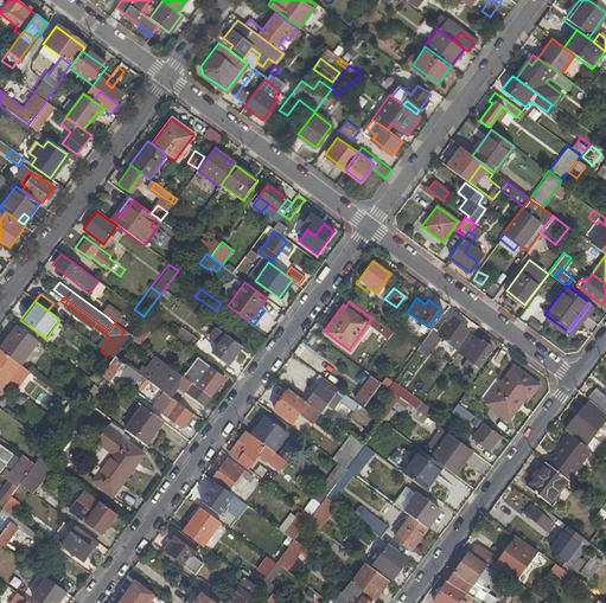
[(113,310),(108,318),(114,324),(115,324),(121,316),(113,310)]
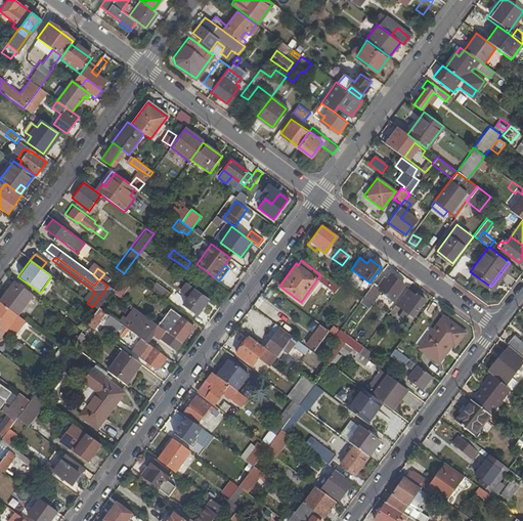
[(489,286),(470,271),(468,274),(487,288),(489,286)]
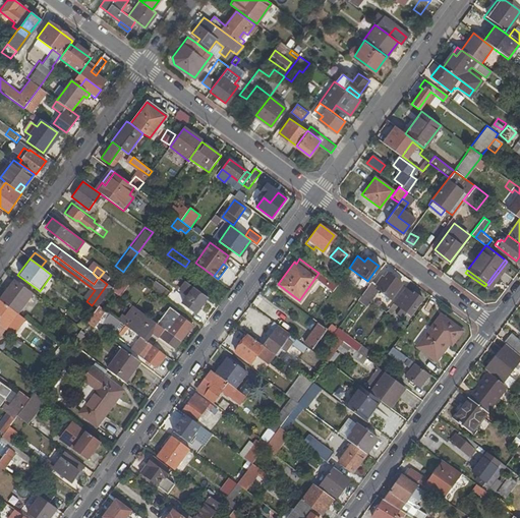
[(382,274),(372,285),(373,286),(390,298),(401,283),(387,273),(385,276),(382,274)]
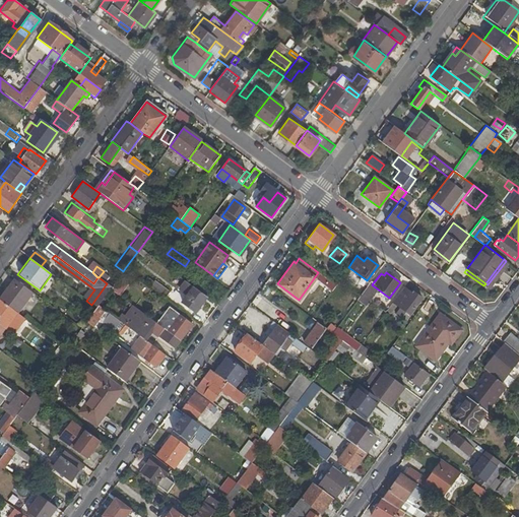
[(112,286),(110,289),(119,296),(128,283),(119,276),(112,286)]
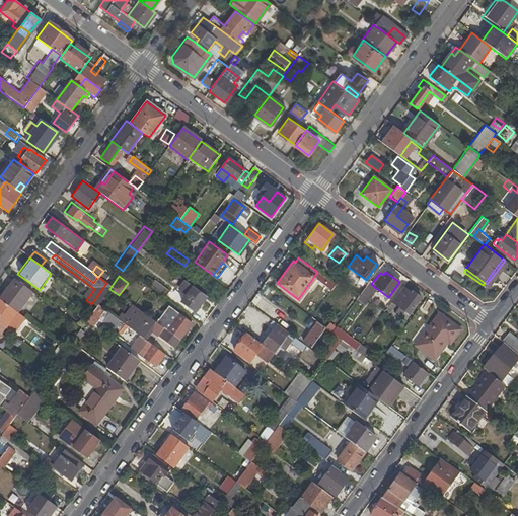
[(13,278),(0,295),(0,299),(15,311),(16,311),(30,292),(13,278)]
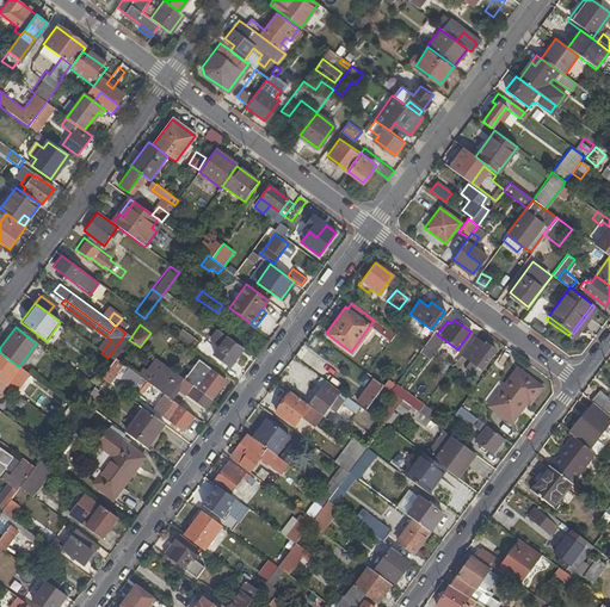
[(244,347),(216,327),(208,338),(220,346),(214,354),(229,366),(244,347)]
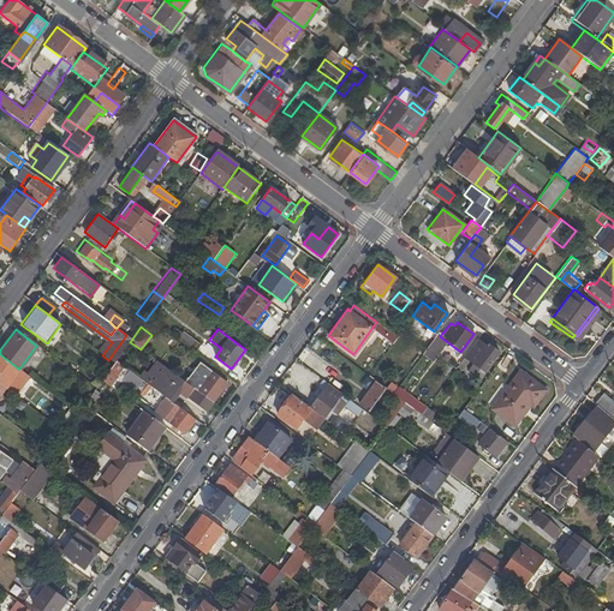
[(183,331),(178,339),(202,355),(207,349),(183,331)]
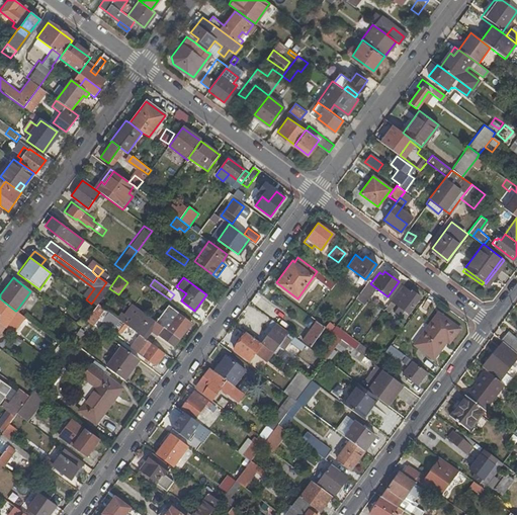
[(329,290),(334,283),(328,279),(323,285),(329,290)]
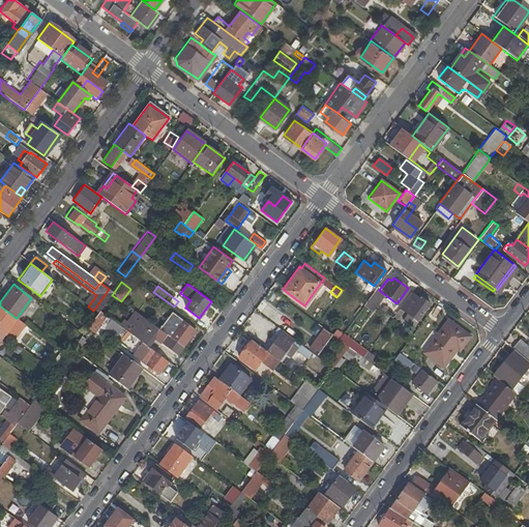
[(376,288),(361,306),(366,310),(380,291),(379,290),(376,288)]
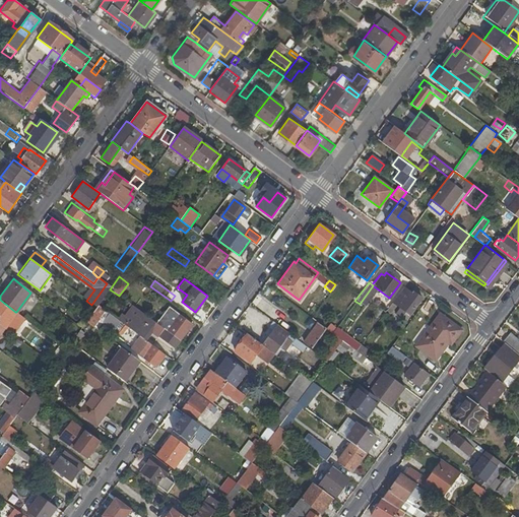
[(110,289),(112,286),(107,283),(91,305),(95,308),(99,305),(110,289)]
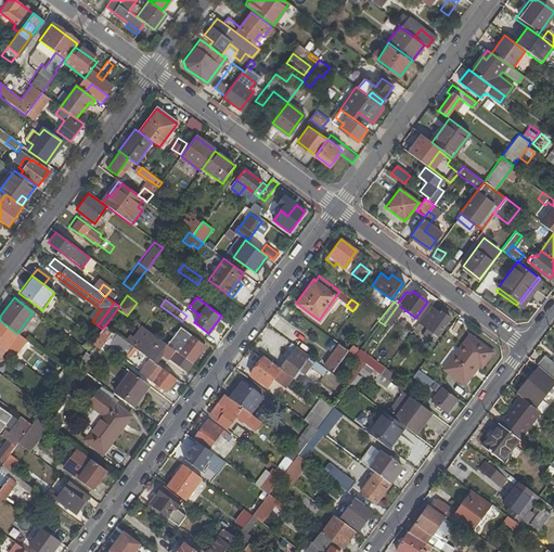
[(428,309),(416,325),(421,329),(435,338),(448,321),(438,313),(437,316),(428,309)]
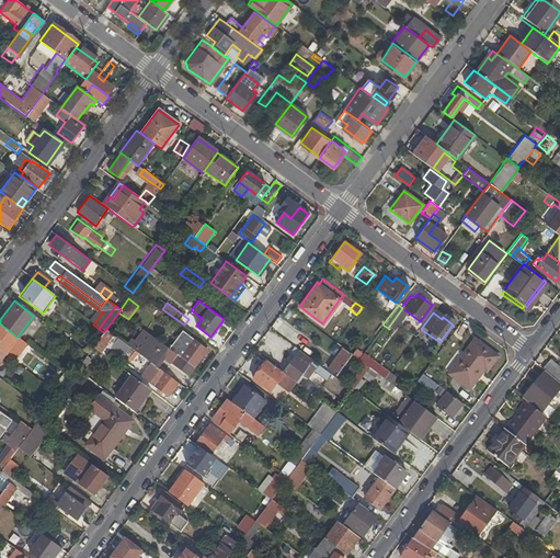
[(0,323),(0,352),(3,354),(16,337),(0,323)]
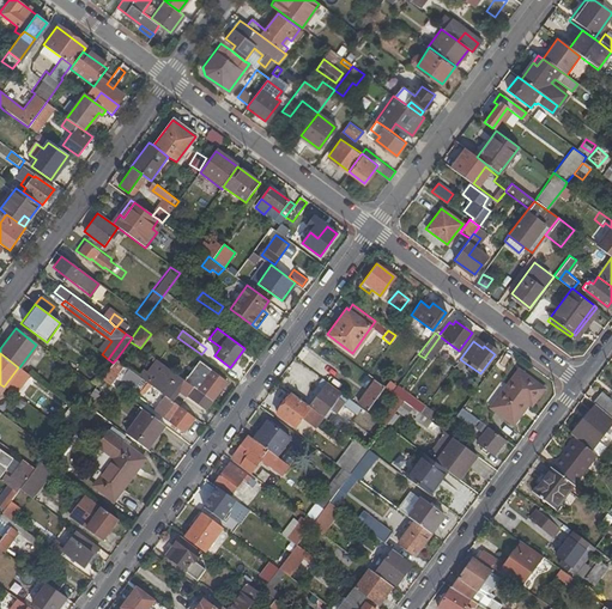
[(113,363),(102,378),(113,387),(119,378),(128,384),(125,390),(131,394),(137,387),(140,389),(146,381),(140,377),(116,359),(113,363)]
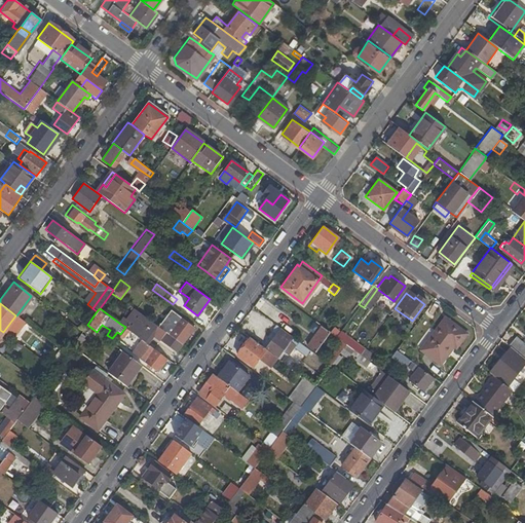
[(399,311),(395,308),(388,318),(392,321),(399,311)]
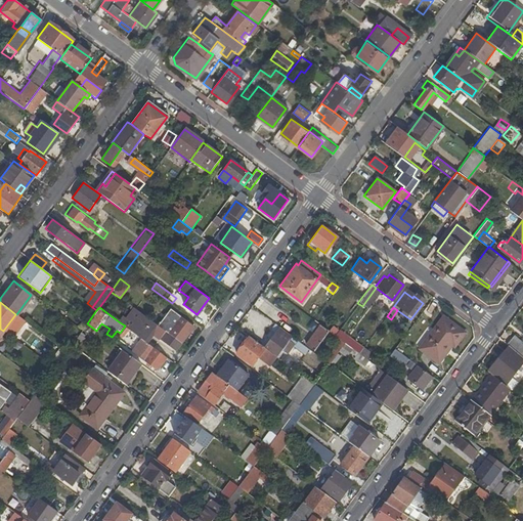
[(169,308),(157,326),(180,343),(193,326),(169,308)]
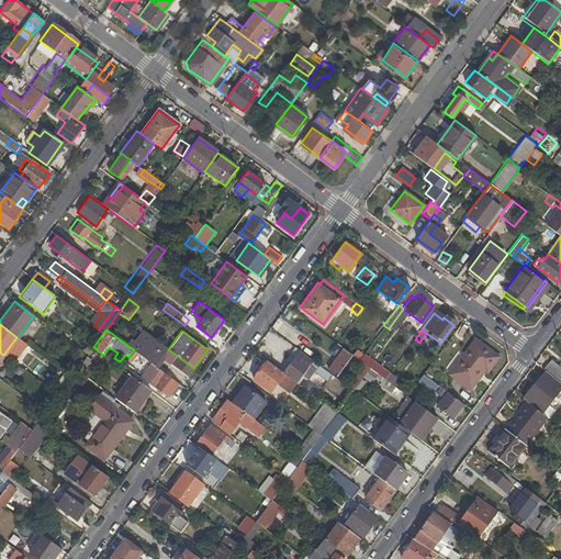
[(168,349),(147,334),(135,350),(152,362),(155,365),(160,357),(165,359),(188,376),(193,368),(168,349)]
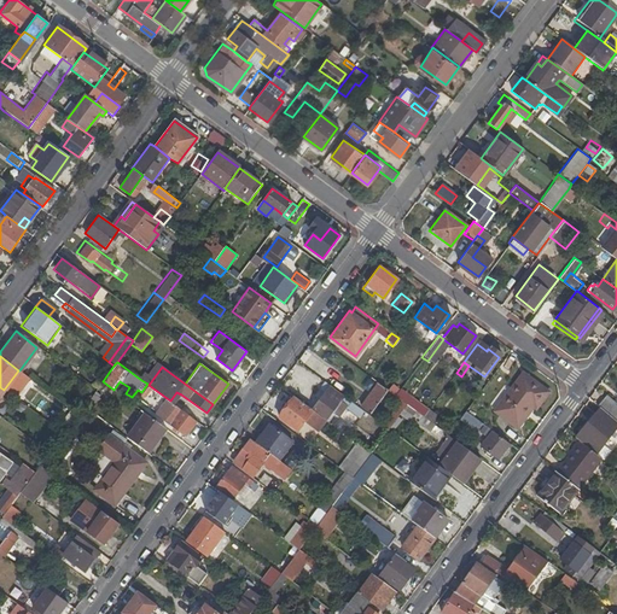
[(498,370),(469,409),(492,426),(521,387),(498,370)]
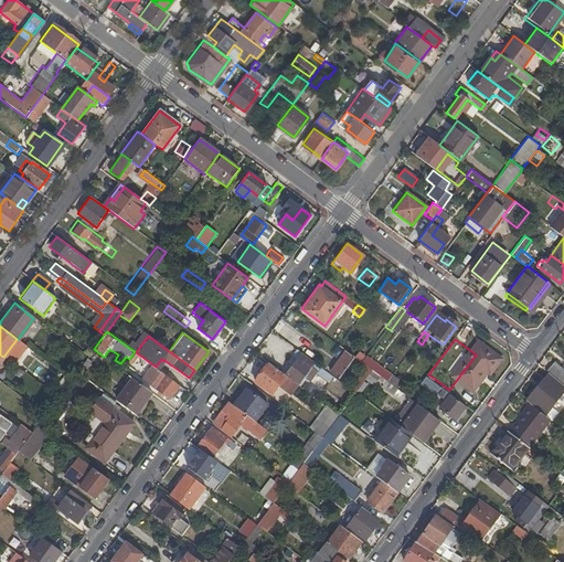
[(332,375),(297,349),(293,354),(298,359),(286,374),(297,383),(299,384),(305,377),(308,379),(309,378),(310,379),(316,372),(328,381),(332,375)]
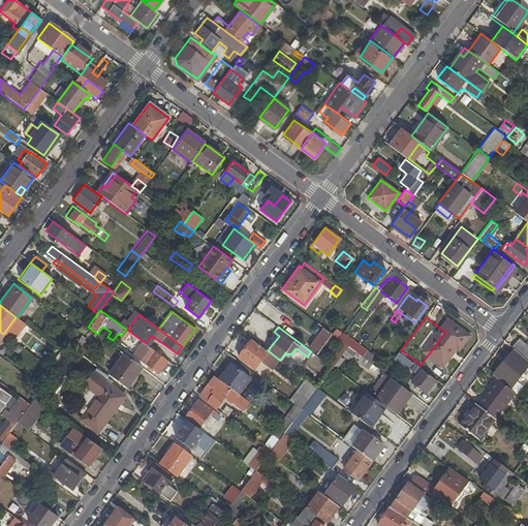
[(324,332),(316,327),(305,343),(313,348),(324,332)]
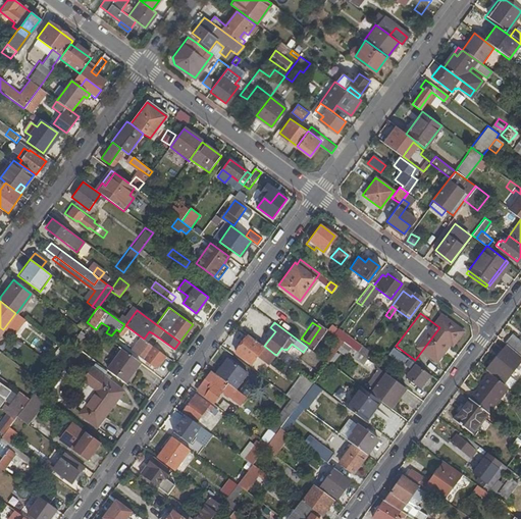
[(144,339),(147,342),(153,333),(149,331),(144,339)]
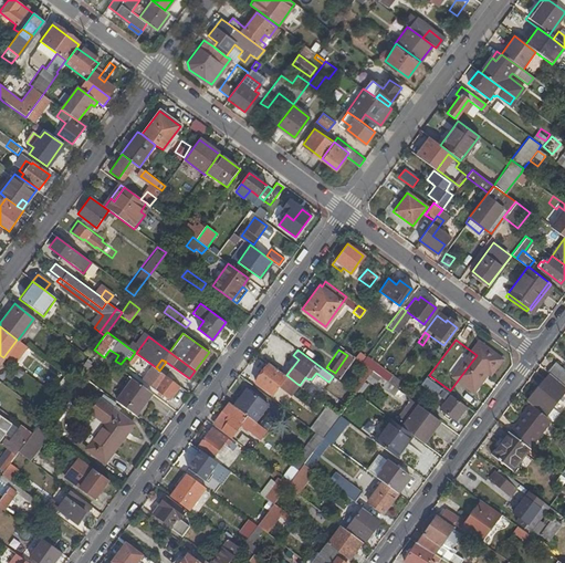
[(85,361),(76,372),(84,377),(93,366),(85,361)]
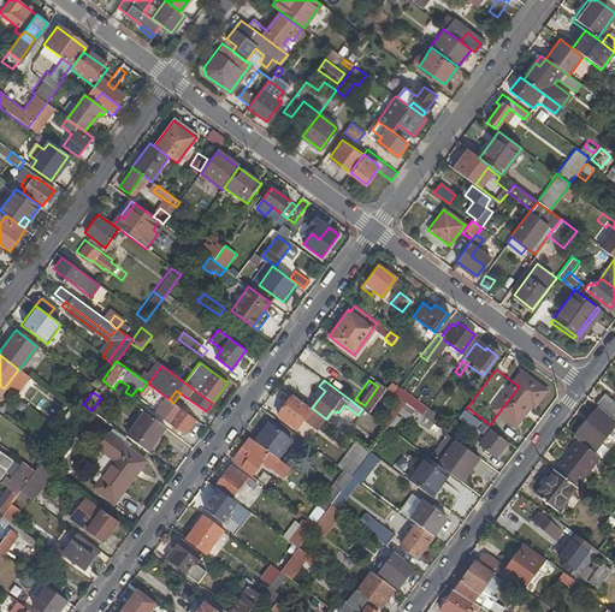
[(614,400),(604,392),(596,402),(598,404),(614,416),(614,400)]
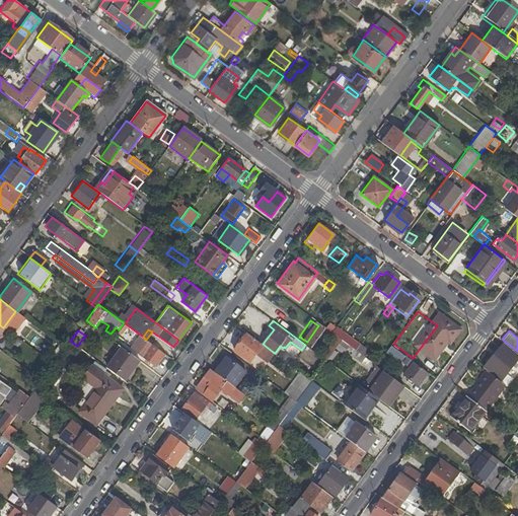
[(263,344),(246,332),(233,350),(249,362),(256,352),(267,359),(273,352),(263,344)]
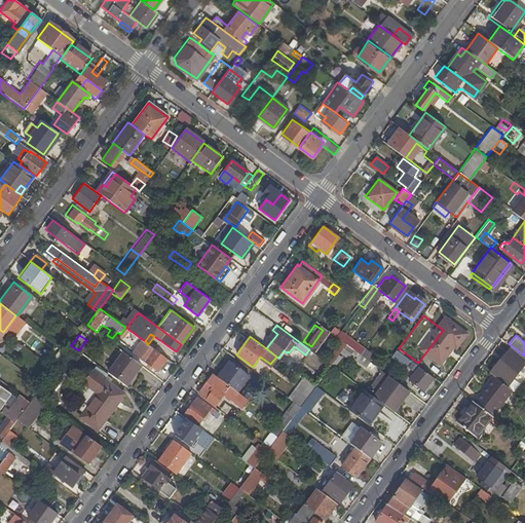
[(141,357),(139,358),(157,371),(166,358),(154,348),(149,345),(148,344),(145,341),(142,339),(134,351),(141,357)]
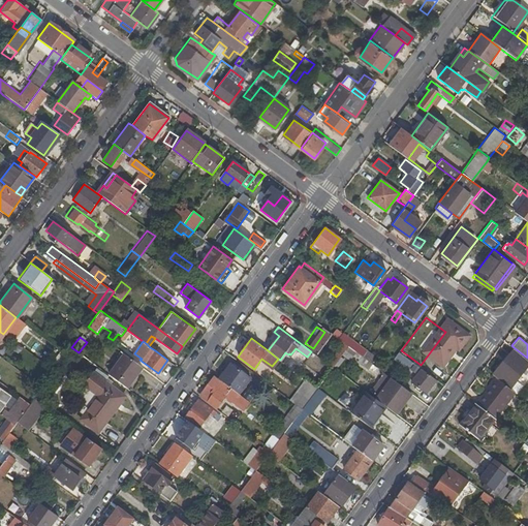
[(342,353),(348,345),(343,342),(328,363),(333,367),(342,353)]
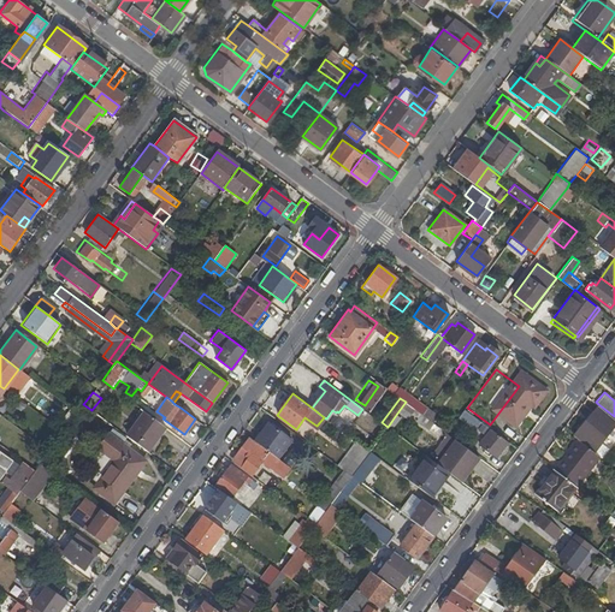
[(417,410),(406,402),(398,411),(409,419),(417,410)]
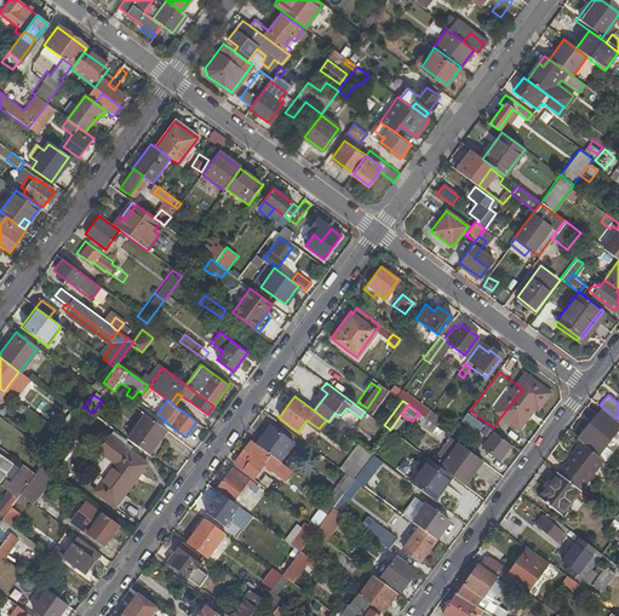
[(583,439),(597,452),(618,424),(618,419),(602,407),(578,437),(583,439)]
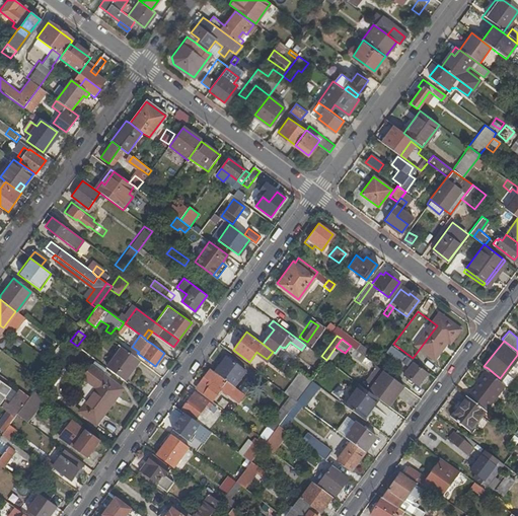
[(361,344),(356,350),(365,356),(369,350),(361,344)]
